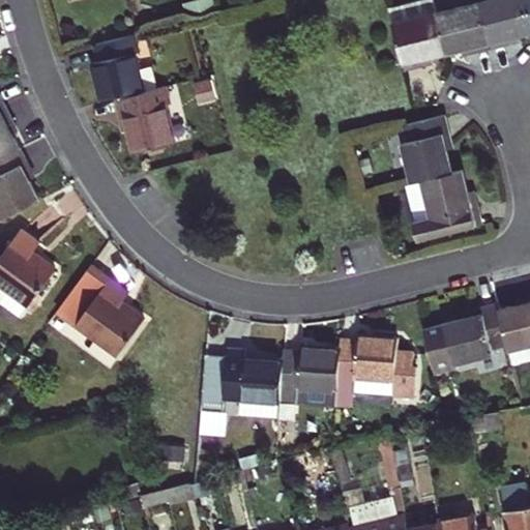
[(206,0),(196,3),(199,16),(216,11),(213,0),(206,0)]
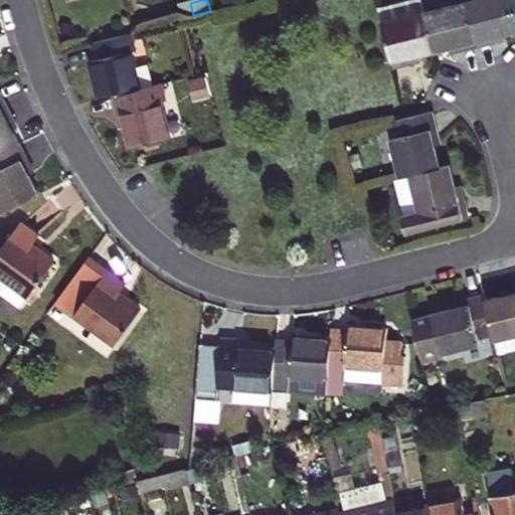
[(421,0),(409,0),(379,7),(383,22),(425,12),(421,0)]
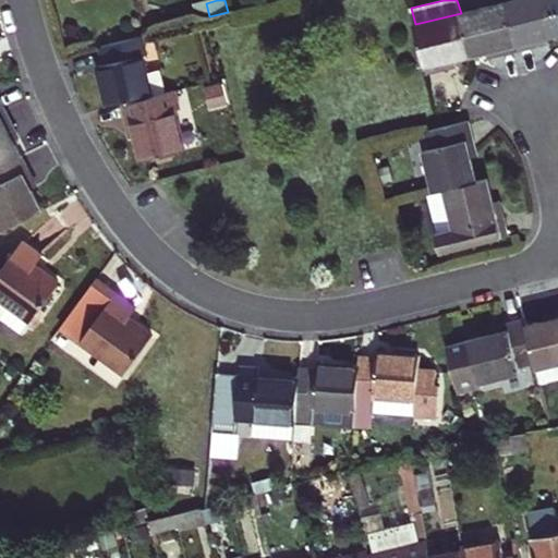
[(516,0),(507,2),(518,49),(541,44),(540,37),(546,36),(557,33),(557,16),(554,0),(516,0)]
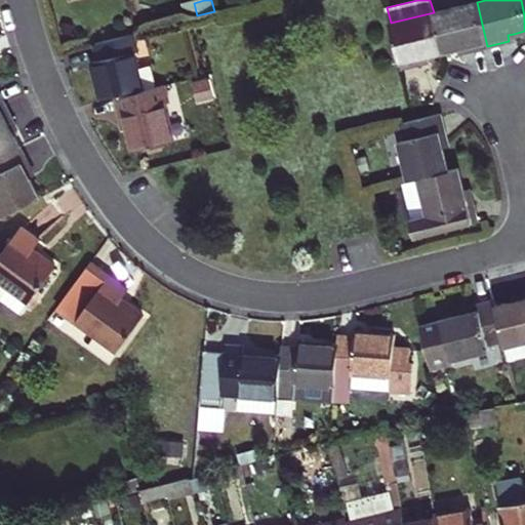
[(487,46),(477,2),(434,12),(443,50),(458,47),(465,45),(466,51),(487,46)]
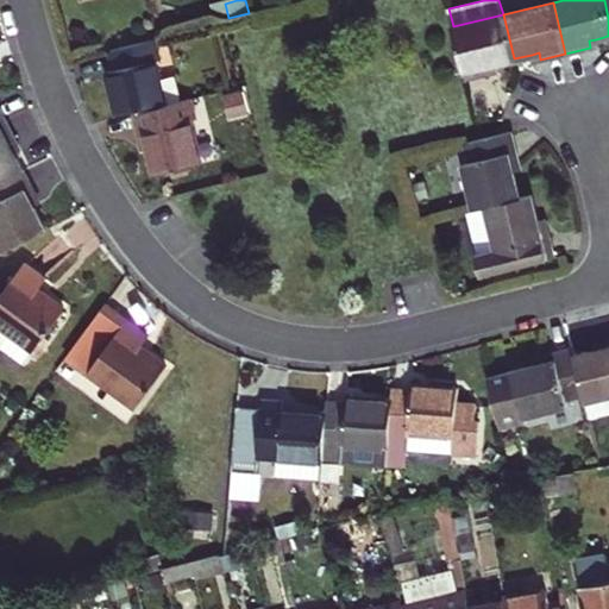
[(453,26),(465,77),(490,71),(488,66),(496,63),(514,58),(503,14),(453,26)]
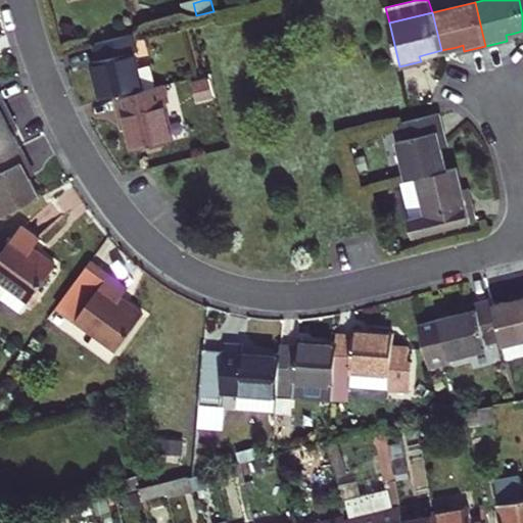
[(98,60),(93,61),(97,78),(103,100),(115,97),(144,90),(139,67),(135,52),(139,51),(135,34),(94,43),(98,60)]
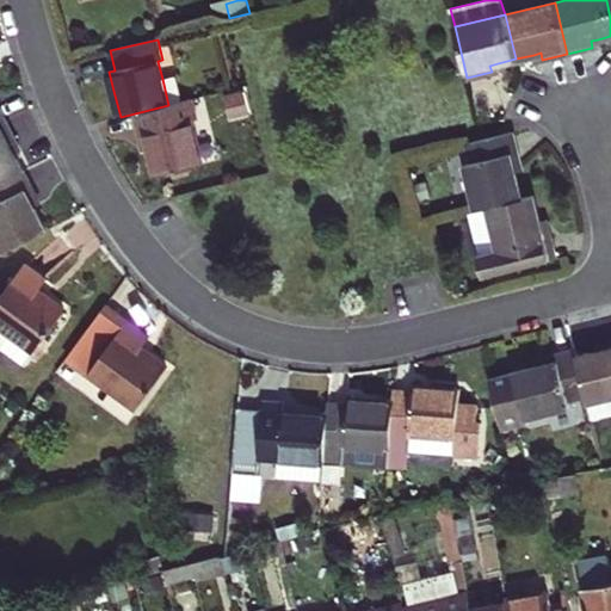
[(181,102),(176,76),(162,79),(168,105),(181,102)]
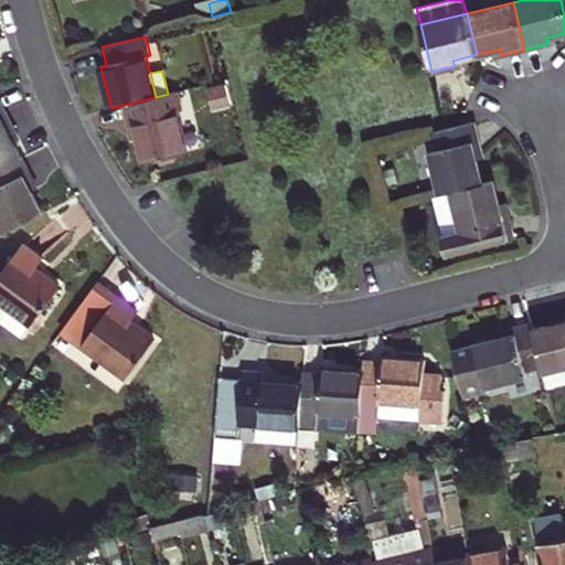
[(139,138),(145,162),(187,152),(176,110),(183,108),(179,92),(168,94),(156,97),(125,105),(129,123),(135,121),(139,138)]
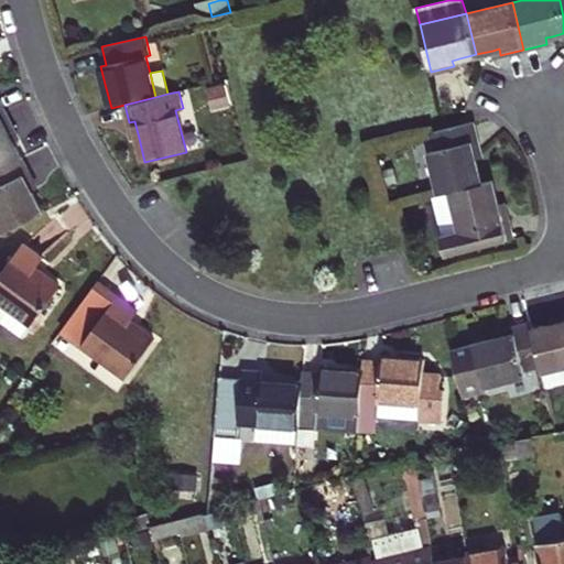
[(214,95),(216,106),(226,104),(224,93),(214,95)]
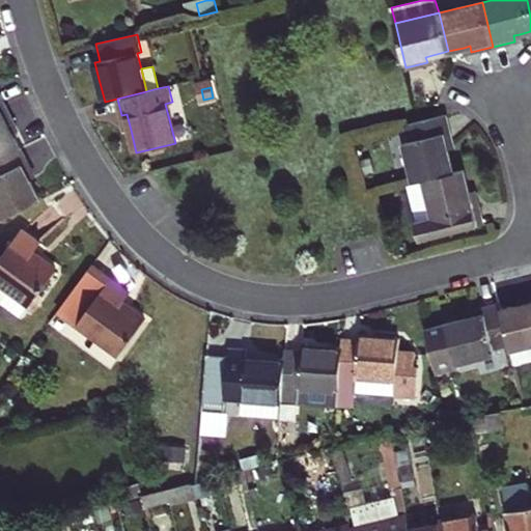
[(0,108),(0,158),(21,147),(14,134),(11,129),(17,126),(6,106),(0,108)]
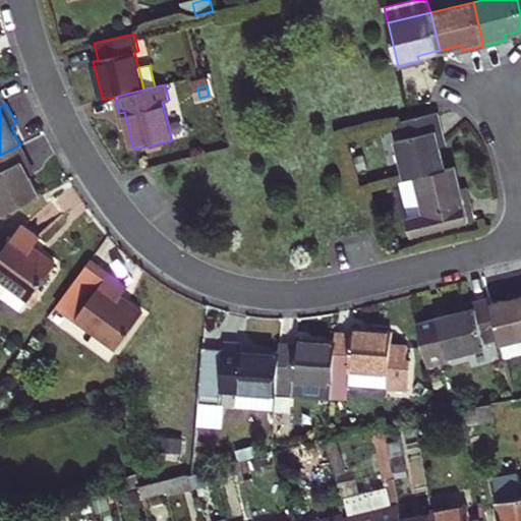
[(123,129),(128,127),(124,112),(119,113),(120,120),(123,129)]
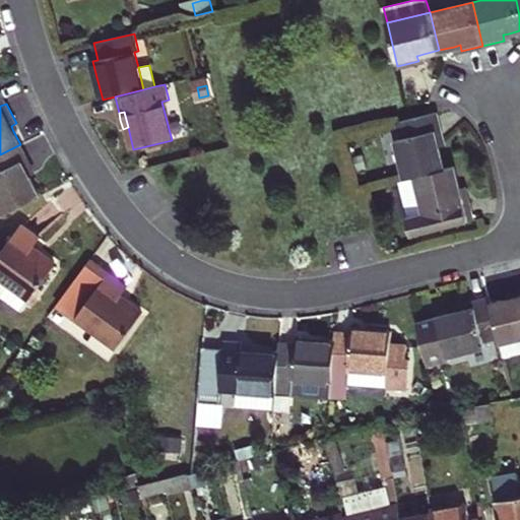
[(400,138),(394,140),(404,179),(414,176),(445,168),(440,147),(436,132),(441,130),(437,112),(396,122),(400,138)]
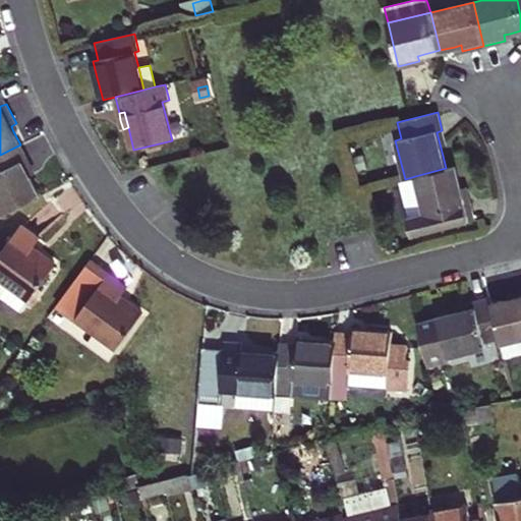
[(437,132),(441,148),(446,147),(444,137),(442,130),(437,132)]
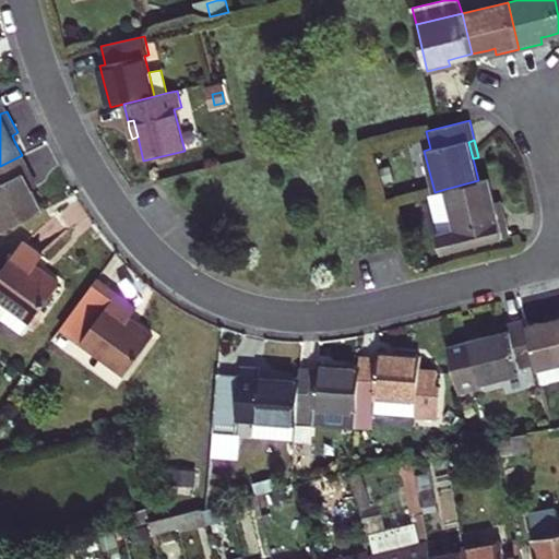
[(0,233),(43,211),(33,190),(25,176),(31,173),(22,155),(0,166),(0,233)]
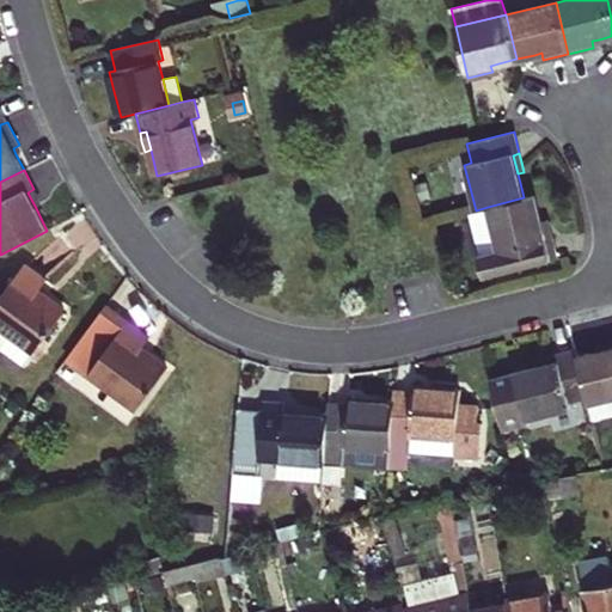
[(418,188),(421,200),(434,196),(432,184),(418,188)]
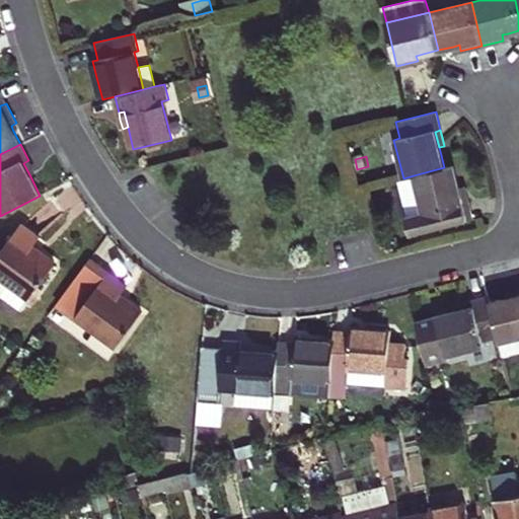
[(23,163),(30,176),(35,174),(32,167),(28,160),(23,163)]
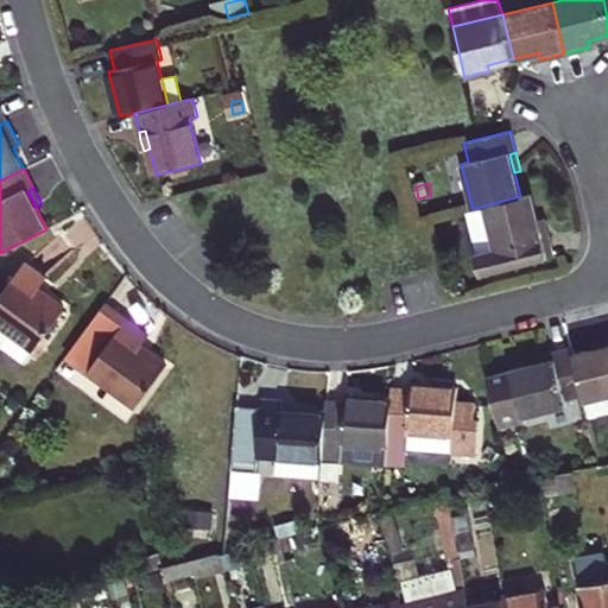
[(543,238),(538,220),(532,194),(520,196),(485,206),(494,248),(477,253),(483,274),(555,257),(549,235),(543,238)]
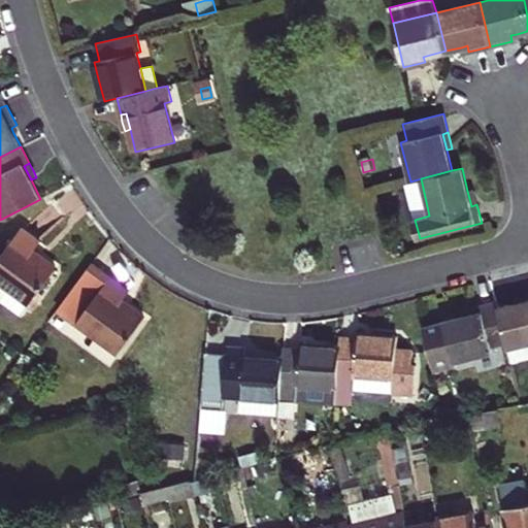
[(415,220),(429,216),(421,178),(410,182),(405,183),(415,220)]
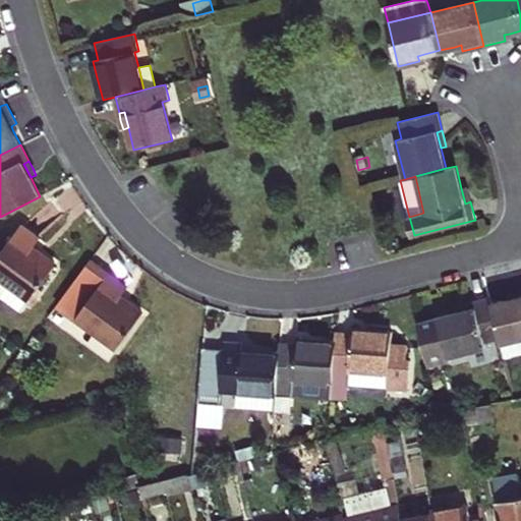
[(466,186),(461,188),(465,204),(470,201),(468,192),(466,186)]
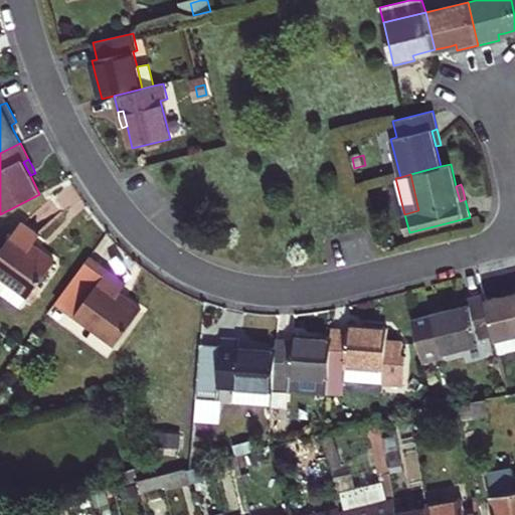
[(39,236),(21,222),(0,251),(0,274),(10,282),(1,294),(20,308),(55,262),(40,250),(33,245),(39,236)]
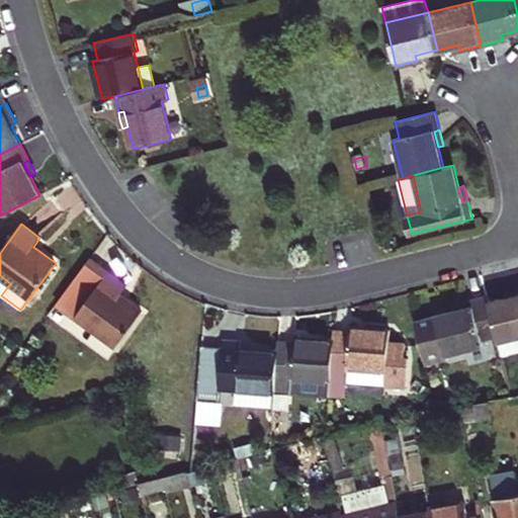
[(120,295),(126,286),(90,259),(58,304),(116,347),(143,312),(134,306),(120,295)]
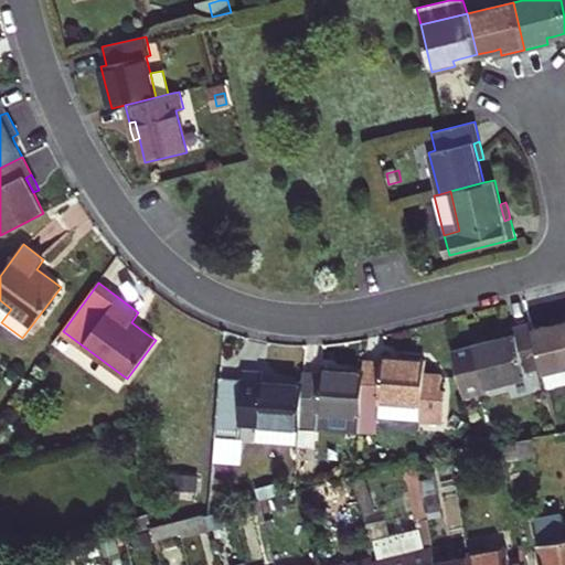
[(0,300),(0,321),(1,322),(11,309),(0,300)]
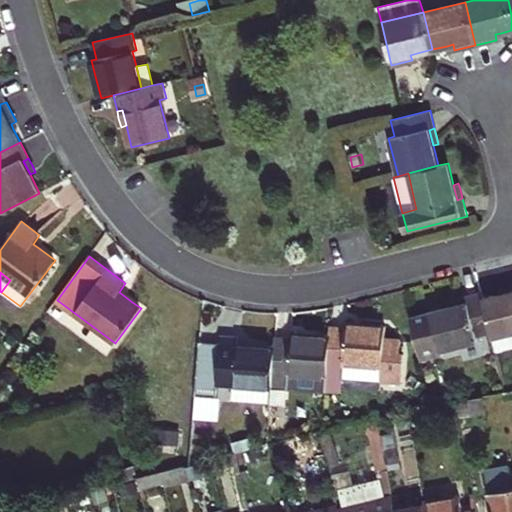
[(511,332),(511,286),(502,288),(503,293),(497,295),(483,298),(490,332),(492,337),(511,332)]
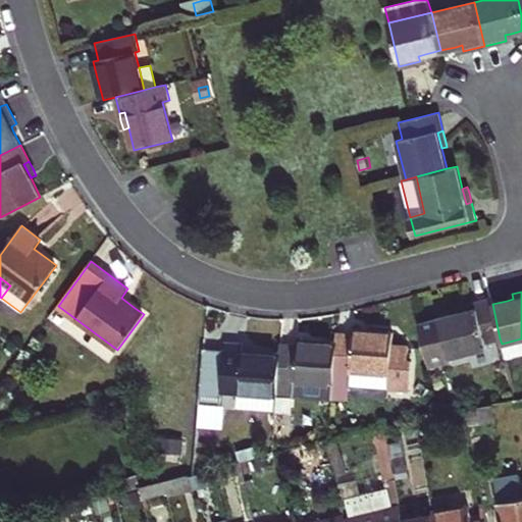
[(451,362),(450,357),(486,348),(484,343),(500,338),(492,304),(490,300),(475,304),(476,309),(461,313),(418,323),(429,368),(451,362)]
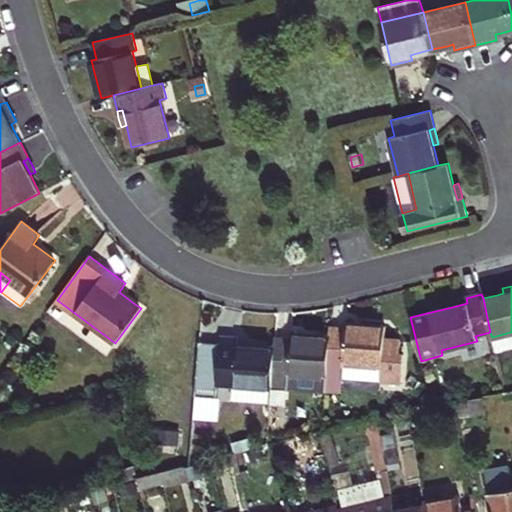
[(450,302),(452,307),(467,303),(466,298),(458,300),(450,302)]
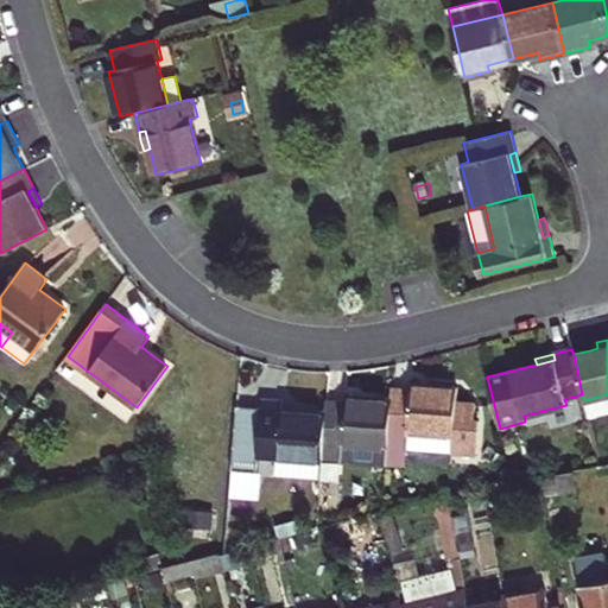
[(412,386),(411,391),(393,390),(392,401),(388,448),(407,449),(409,431),(455,436),(453,454),(476,455),(479,422),(475,422),(476,405),(457,404),(458,390),(435,387),(412,386)]
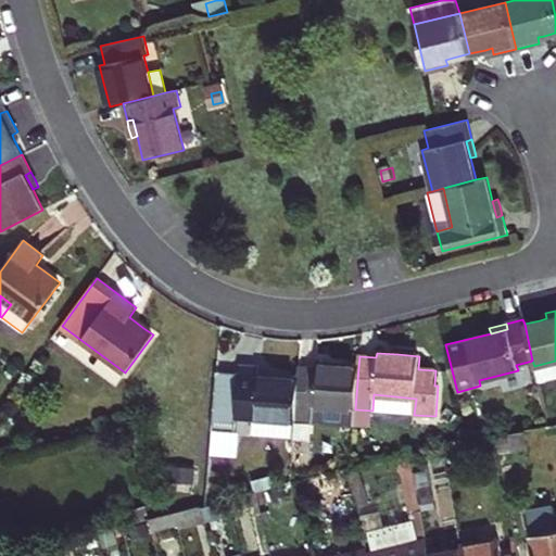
[(555,377),(555,361),(534,366),(538,382),(555,377)]
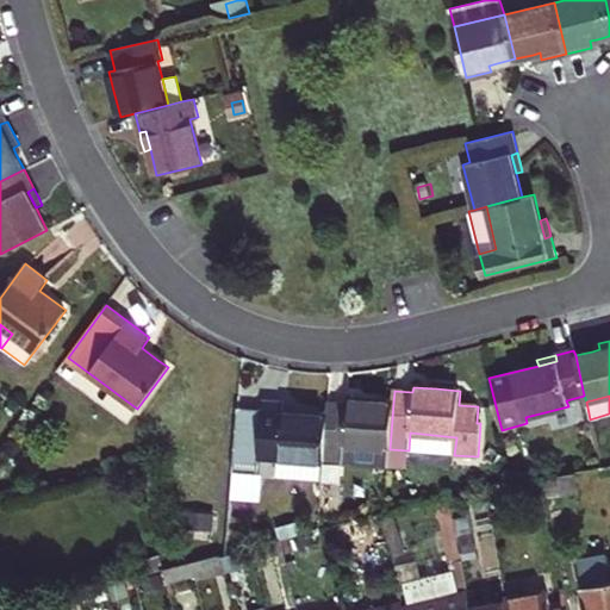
[(342,461),(343,446),(390,449),(393,403),(359,400),(348,399),(348,404),(329,403),(328,415),(325,462),(324,480),(341,481),(342,461)]
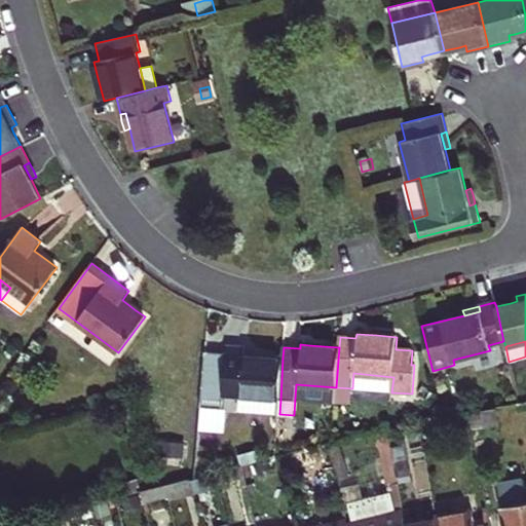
[(283,358),(246,354),(246,347),(237,346),(227,345),(226,352),(204,351),(200,406),(223,408),(224,393),(239,396),(280,399),(283,358)]
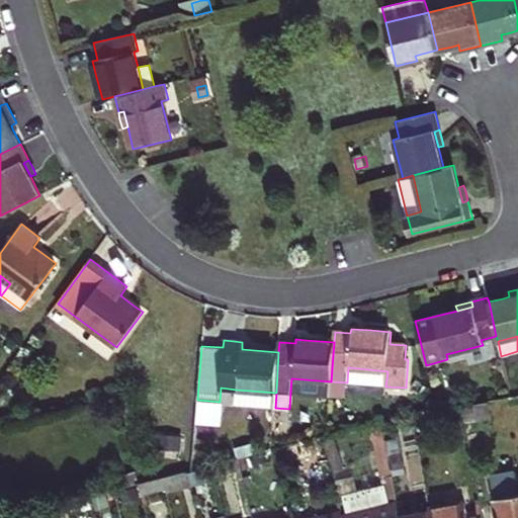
[(348,367),(347,382),(385,386),(387,371),(348,367)]
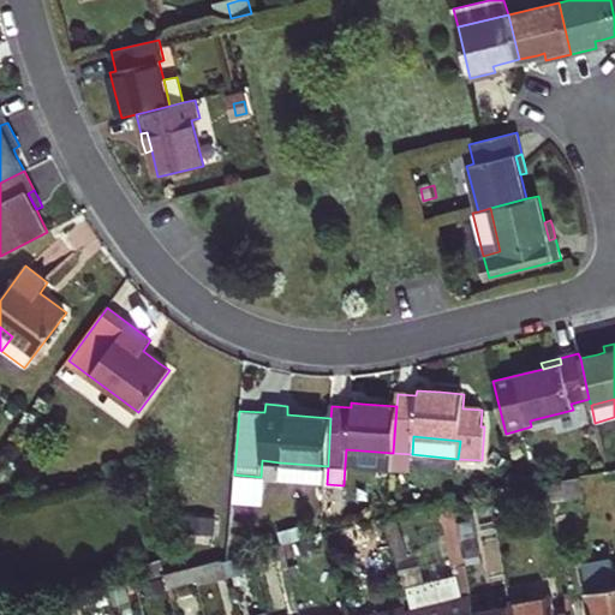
[(345,465),(392,469),(393,453),(346,449),(345,465)]
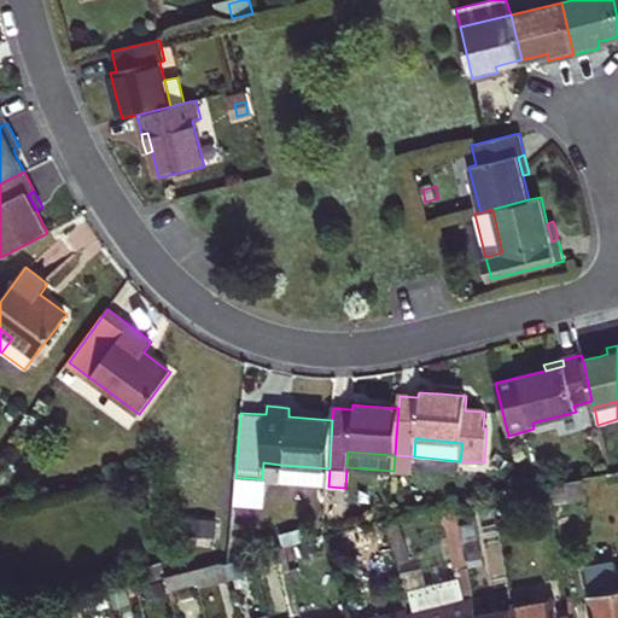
[(330,468),(281,465),(280,483),(328,487),(330,468)]
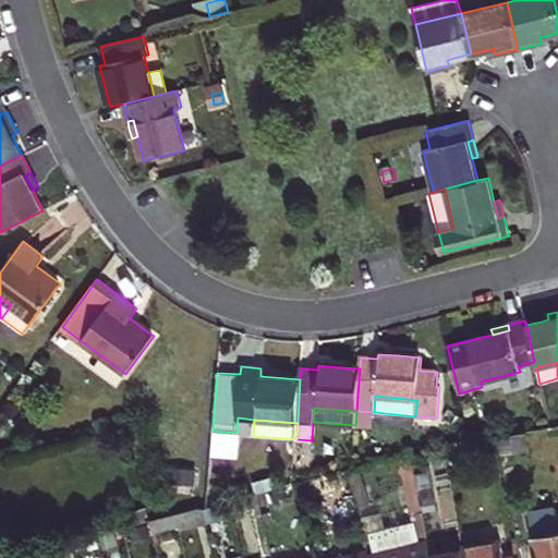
[(425,444),(436,449),(445,432),(435,426),(425,444)]
